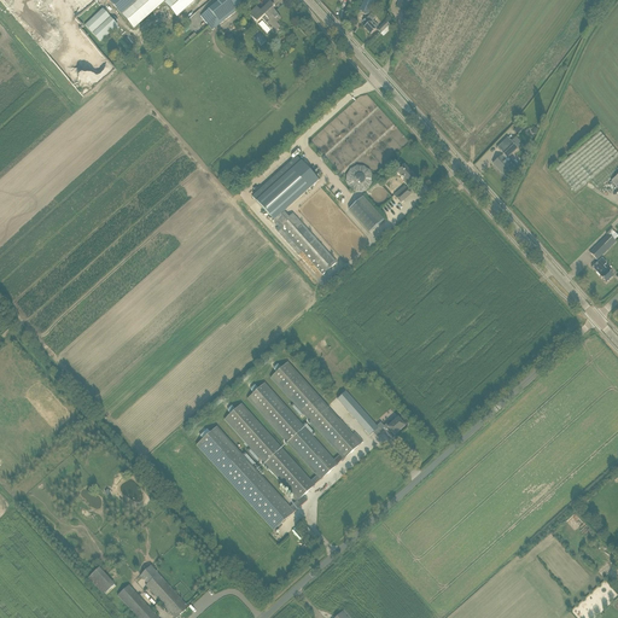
[(109,0),(118,11),(122,15),(138,0),(109,0)]
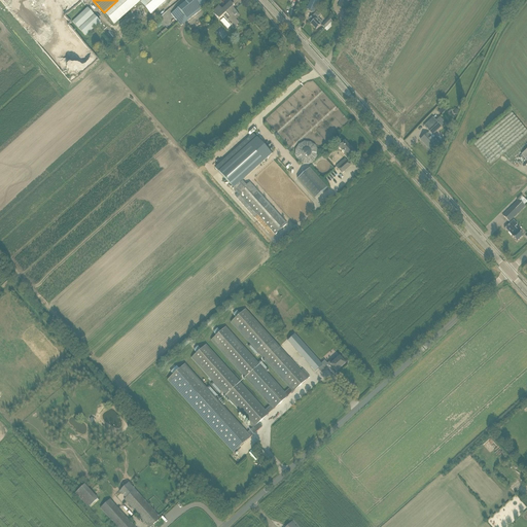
[(104,12),(113,24),(139,0),(117,0),(104,12)]
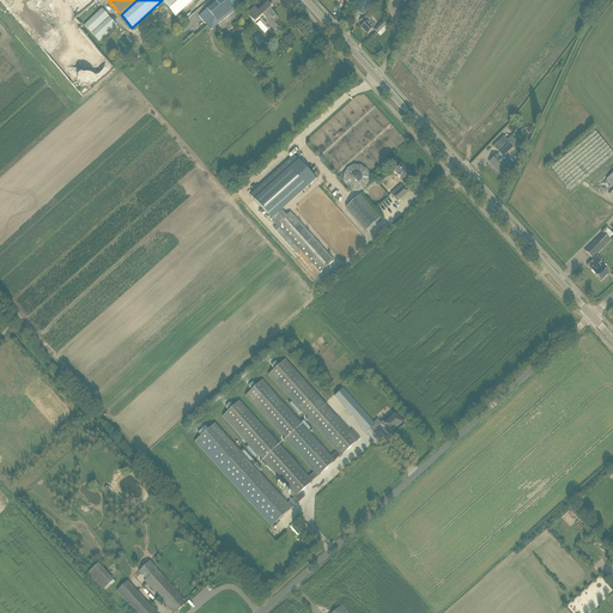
[(169,0),(168,1),(177,12),(190,0),(169,0)]
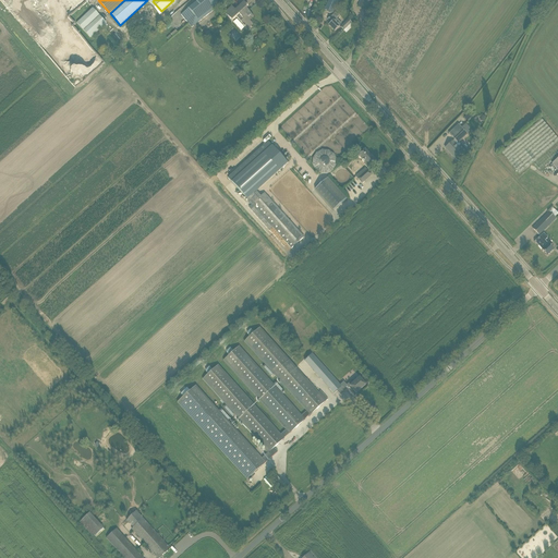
[(199,0),(181,15),(192,27),(219,5),(214,0),(199,0)]
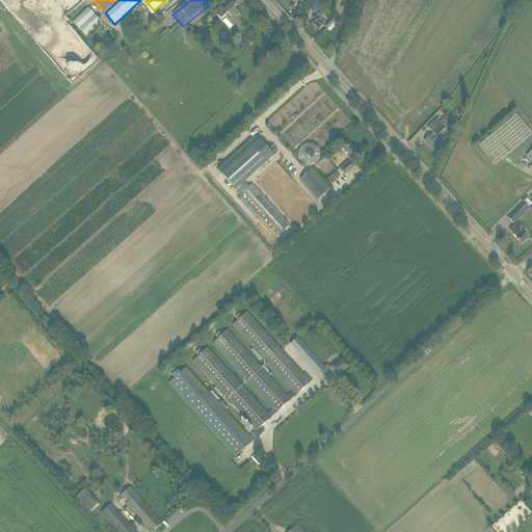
[(313,0),(309,9),(317,12),(322,0),(313,0)]
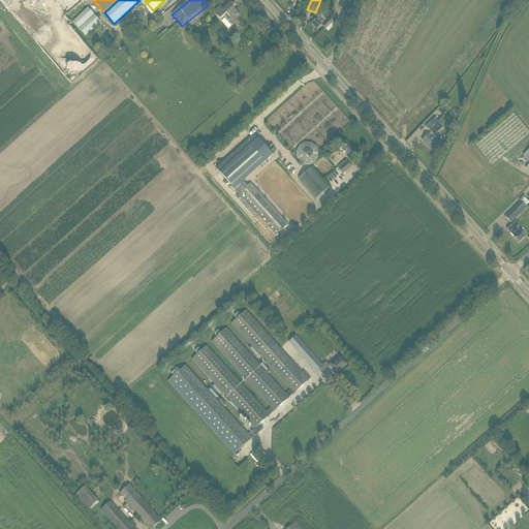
[(341,0),(339,6),(353,11),(359,0),(341,0)]
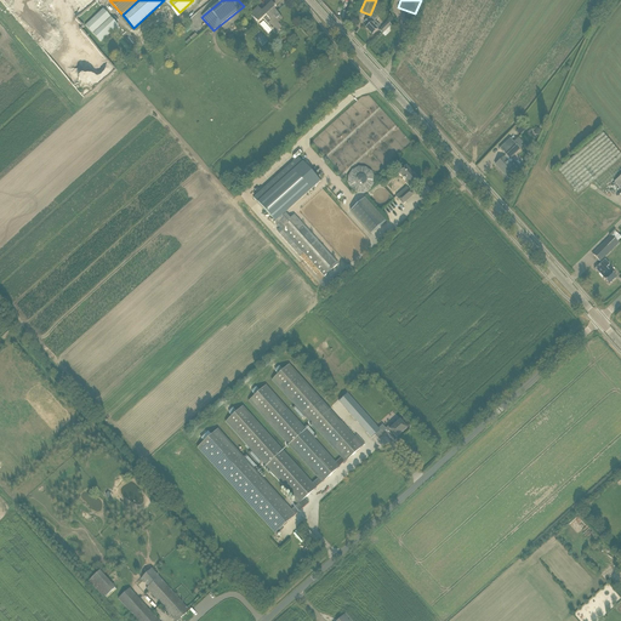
[(250,15),(258,24),(263,20),(268,24),(267,24),(271,28),(269,28),(272,30),(273,30),(274,33),(281,27),(278,22),(281,18),(274,10),(275,9),(275,7),(275,6),(274,6),(272,3),(262,12),(257,7),(250,15)]
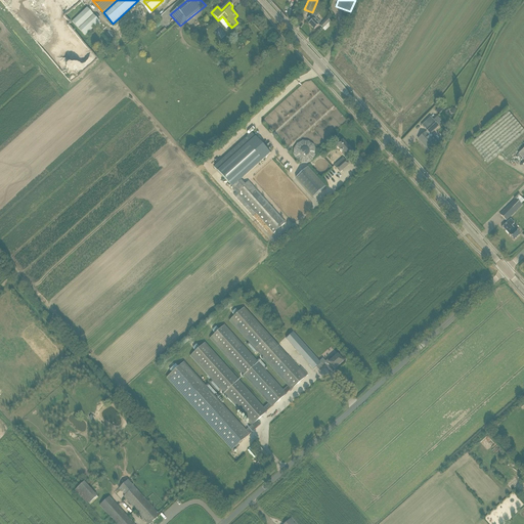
[(72,23),(85,36),(99,23),(86,9),(72,23)]
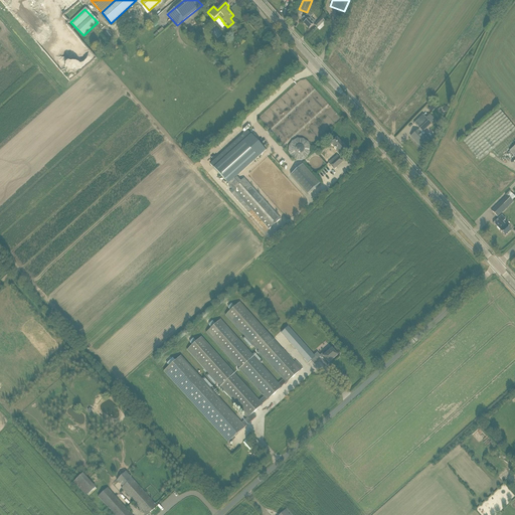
[(302,19),(305,22),(303,23),(309,29),(314,24),(308,19),(313,15),(309,12),(302,19)]
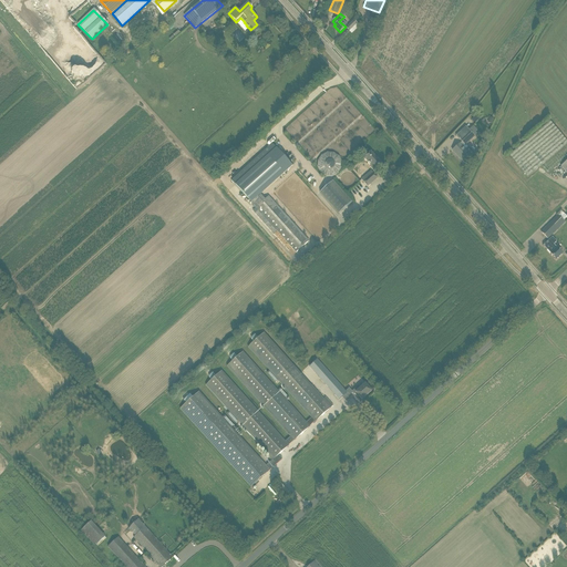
[(346,28),(349,31),(357,23),(353,20),(346,28)]
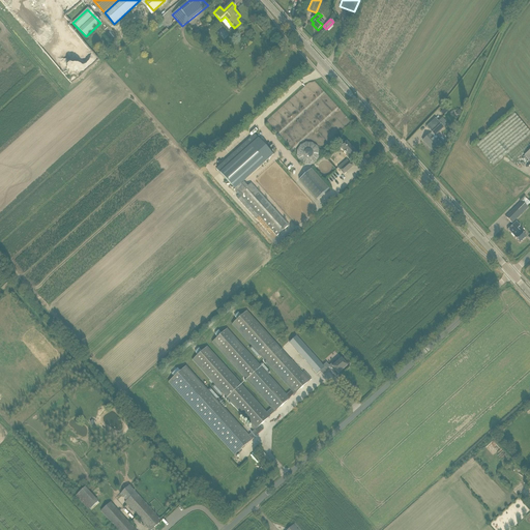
[(234,71),(229,76),(233,80),(238,76),(234,71)]
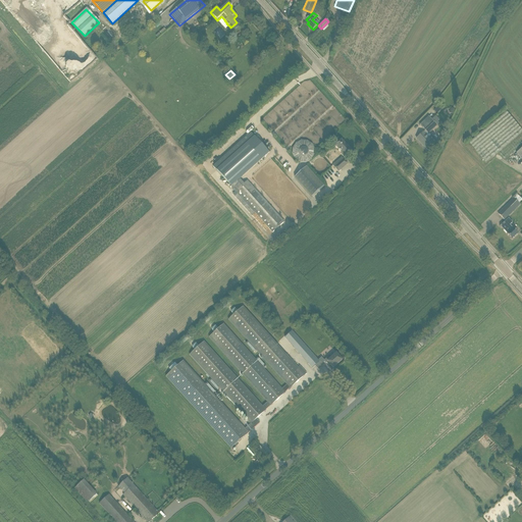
[(469,143),(485,163),(521,133),(521,131),(506,112),(469,143)]
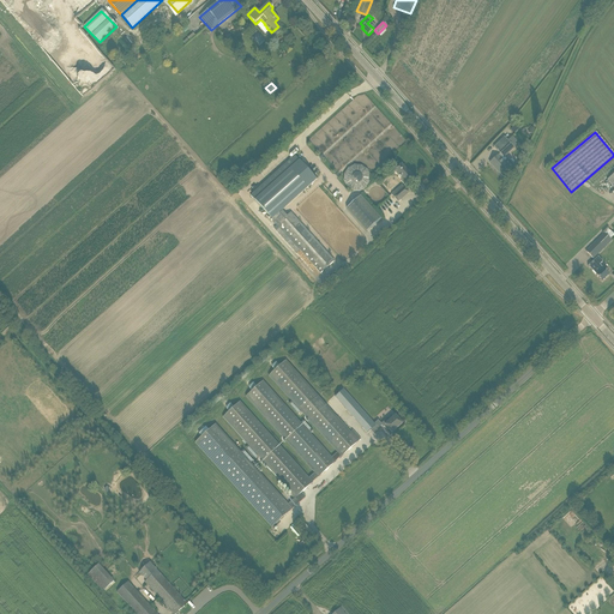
[(500,155),(504,158),(515,149),(511,145),(513,143),(510,139),(507,142),(504,137),(493,148),(500,155)]
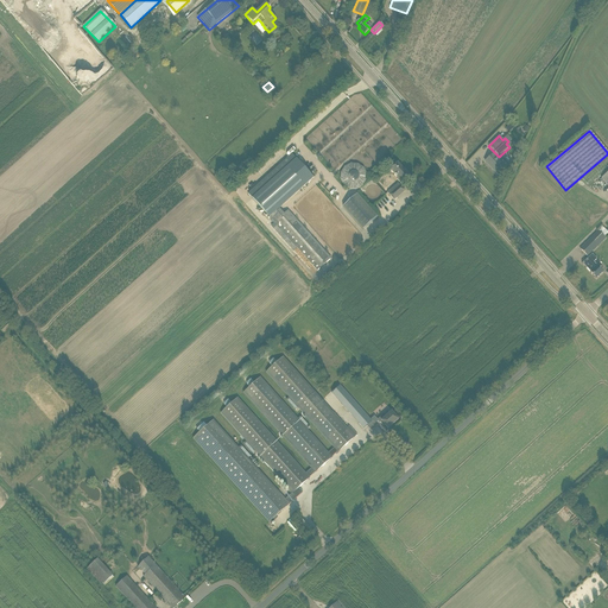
[(291,154),(247,194),(270,217),(279,209),(314,178),(291,154)]
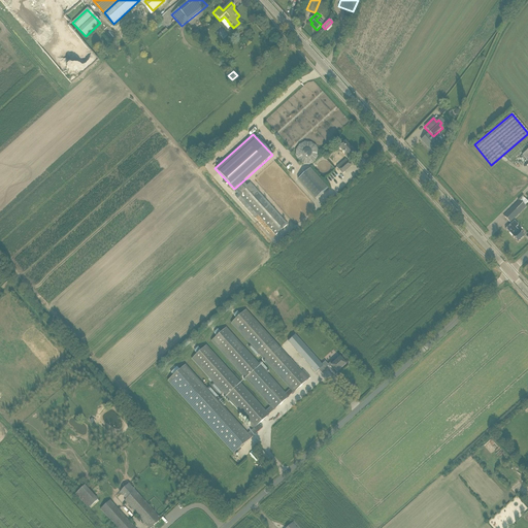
[(421,140),(432,153),(442,142),(436,136),(433,139),(428,134),(421,140)]
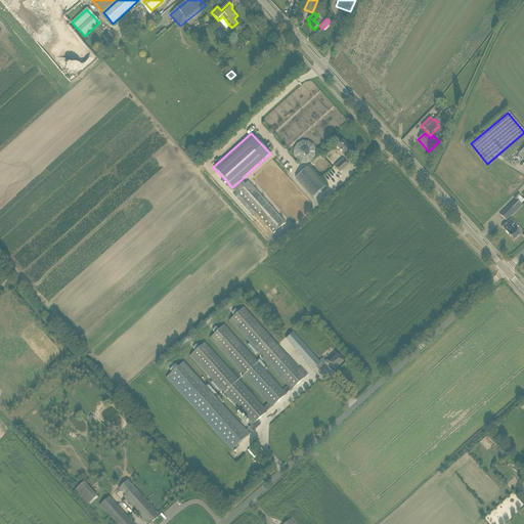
[(271,137),(280,147),(282,145),(273,135),(271,137)]
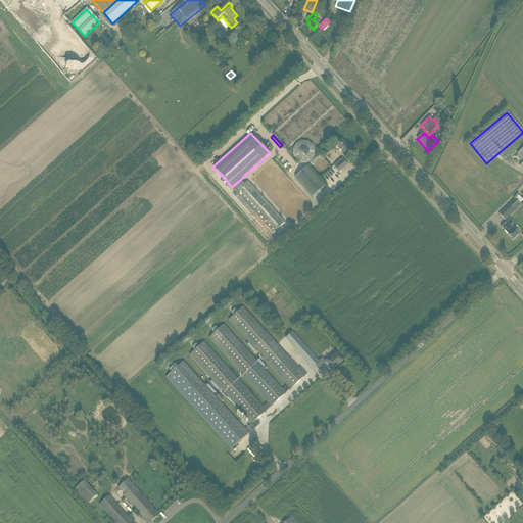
[(335,146),(343,154),(342,155),(345,158),(353,151),(349,147),(348,147),(342,140),(339,142),(338,142),(335,144),(336,145),(335,146)]
